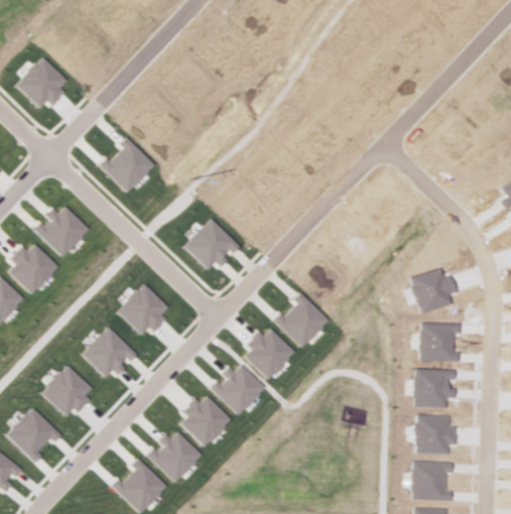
[(38,109),(45,102),(50,107),(64,94),(58,89),(66,81),(41,57),(14,86),(38,109)]
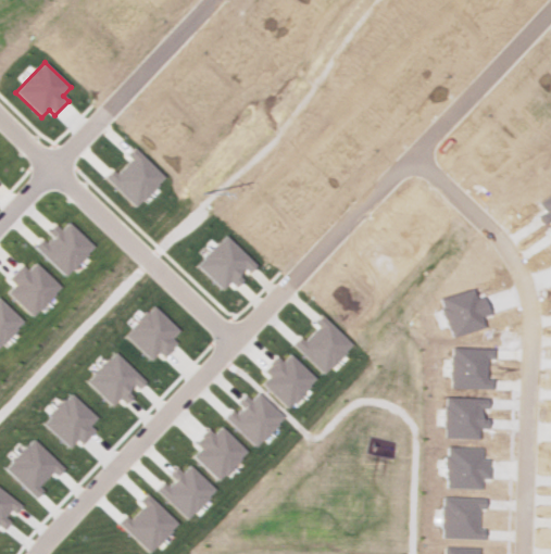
[(126,158),(130,161),(117,175),(113,171),(105,179),(137,209),(166,178),(134,149),(126,158)]
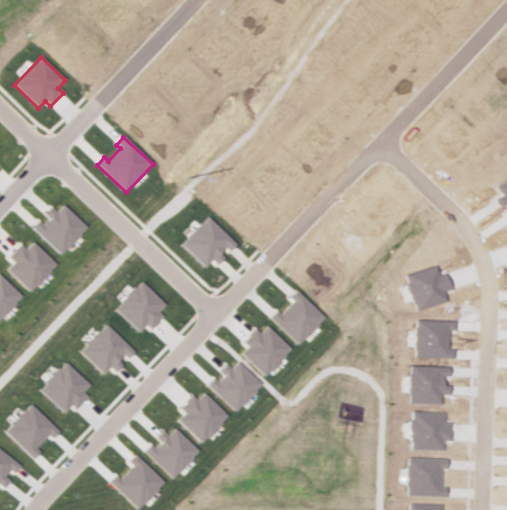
[(63,206),(88,228),(61,256),(37,233),(63,206)]
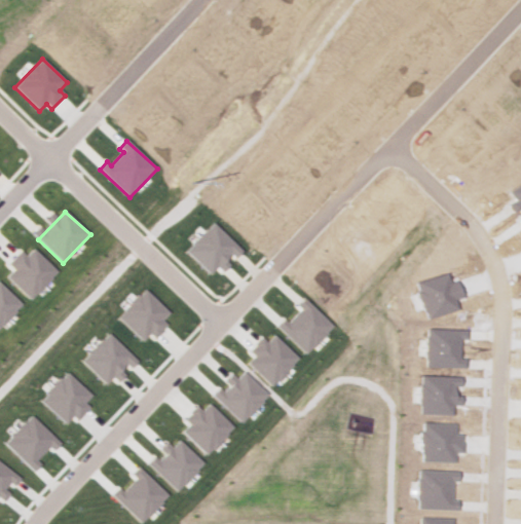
[(186,252),(211,275),(218,268),(222,271),(243,251),(214,223),(186,252)]
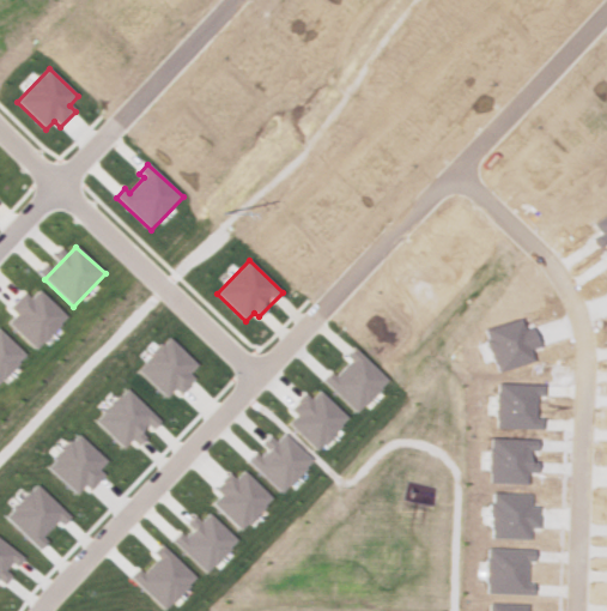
[(40,290),(68,318),(37,350),(8,324),(40,290)]
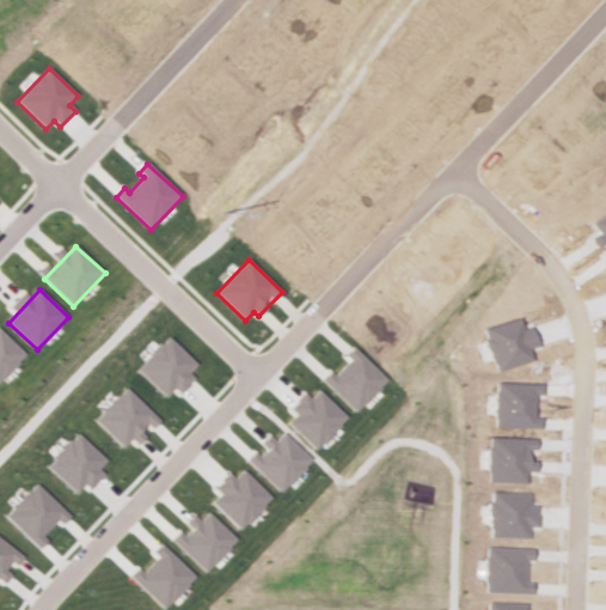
[(0,329),(26,355),(0,382),(0,329)]
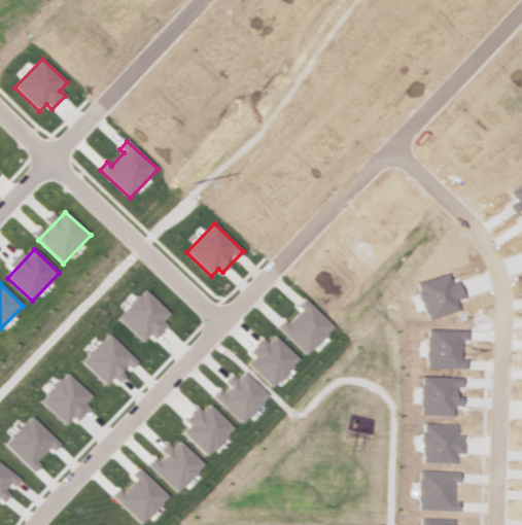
[(143,343),(150,336),(155,341),(169,327),(164,322),(171,314),(145,290),(118,319),(143,343)]
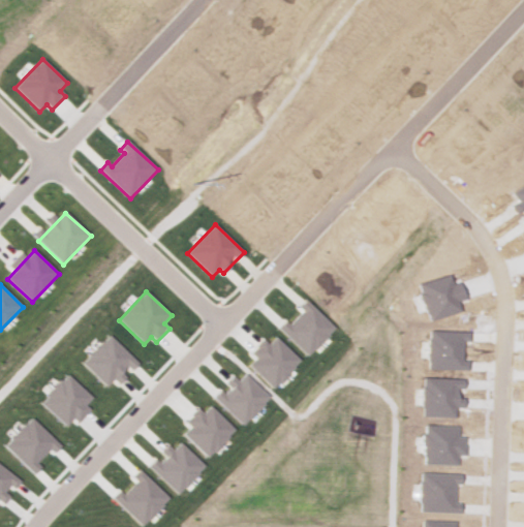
[(299,309),(303,312),(291,324),(287,320),(279,330),(309,358),(336,330),(306,301),(299,309)]
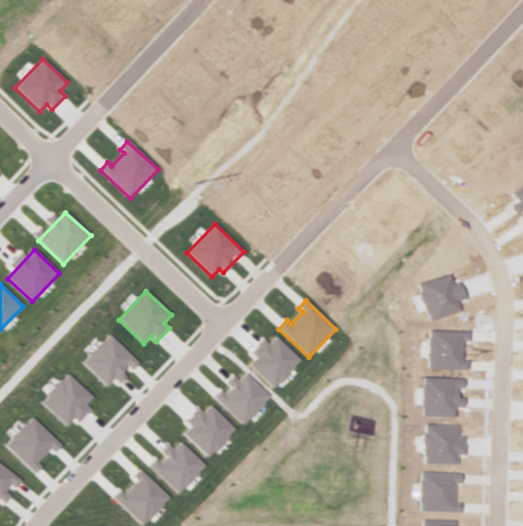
[(119,386),(127,377),(124,375),(137,362),(109,335),(82,363),(106,387),(113,380),(119,386)]
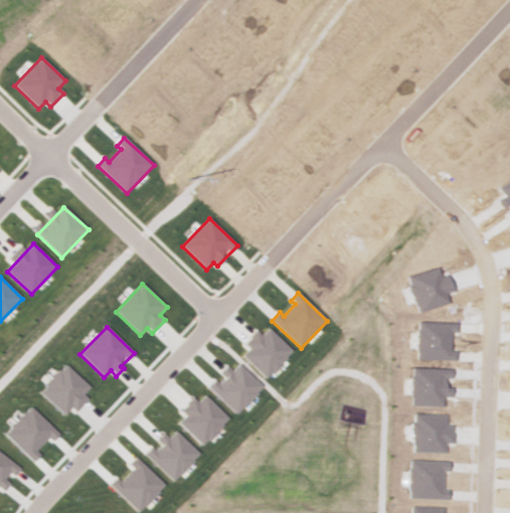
[(294,352),(269,329),(263,336),(257,331),(243,345),(249,350),(242,357),(268,380),(294,352)]
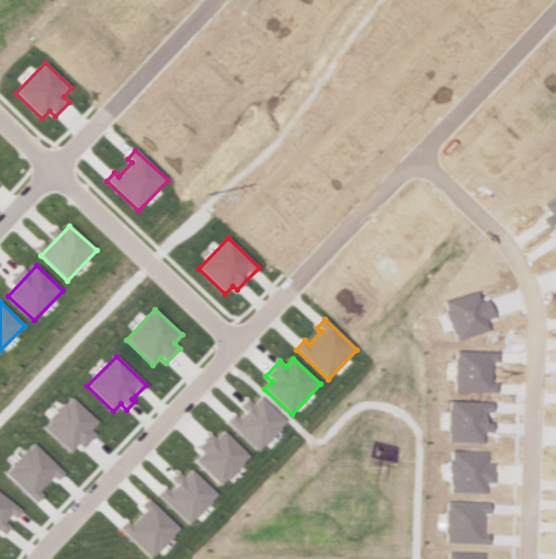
[(70,454),(78,445),(83,451),(97,436),(91,430),(99,423),(72,398),(43,428),(70,454)]
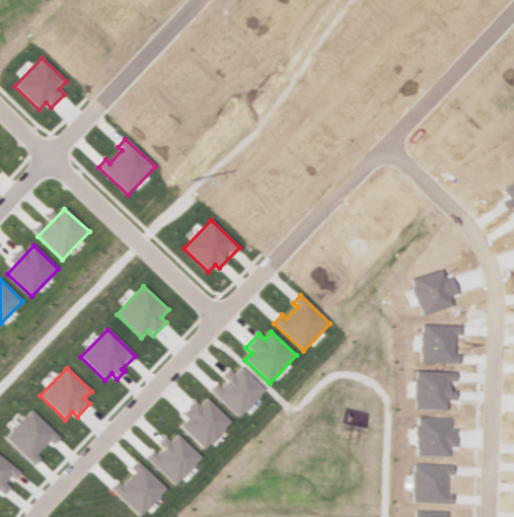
[(210,391),(239,420),(267,391),(241,368),(235,375),(229,369),(219,380),(220,380),(210,391)]
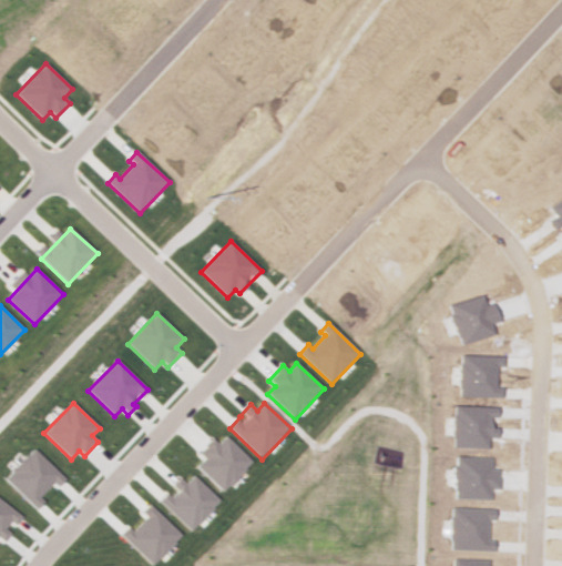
[(197,468),(224,494),(253,462),(226,437),(220,445),(213,440),(198,454),(205,460),(197,468)]
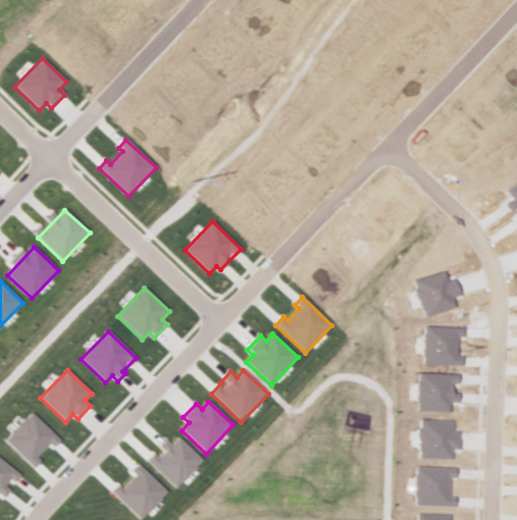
[(34,469),(42,461),(37,457),(50,444),(54,448),(60,440),(32,413),(4,440),(34,469)]
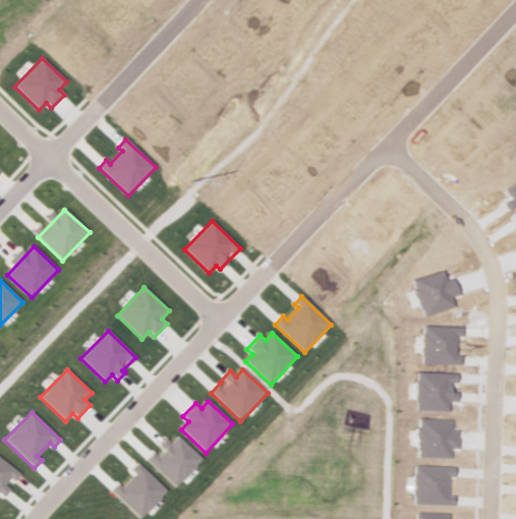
[(148,462),(176,488),(203,460),(178,437),(172,444),(166,439),(159,447),(161,448),(148,462)]
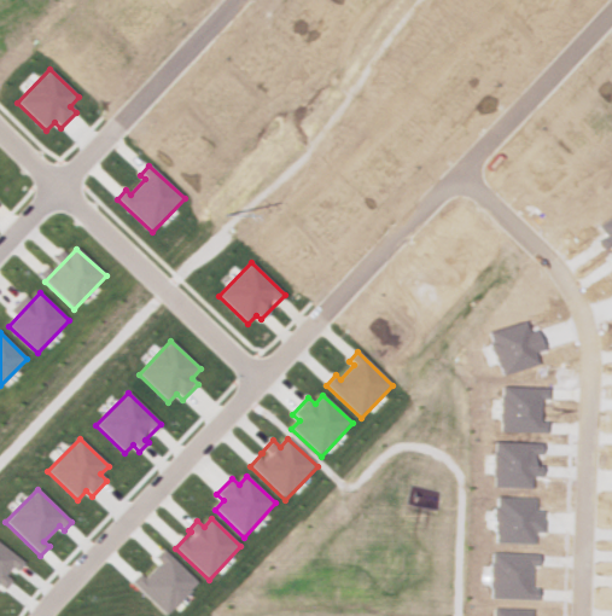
[(0,588),(4,592),(15,577),(25,563),(0,544),(0,588)]
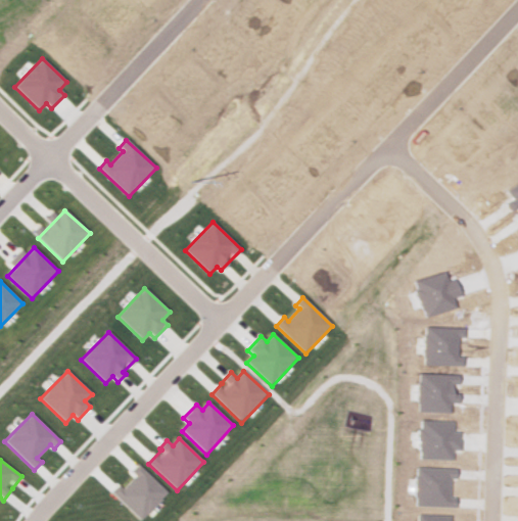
[(168,493),(138,465),(130,473),(135,478),(123,490),(119,485),(111,492),(139,520),(143,520),(168,493)]
